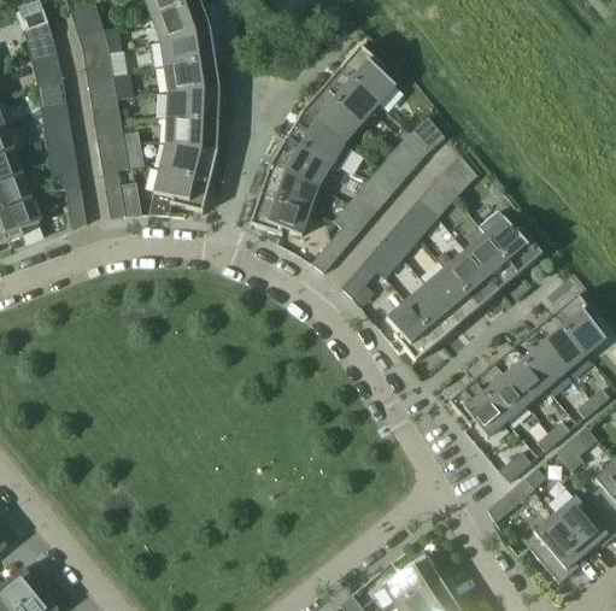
[(148,0),(154,15),(194,0),(148,0)]
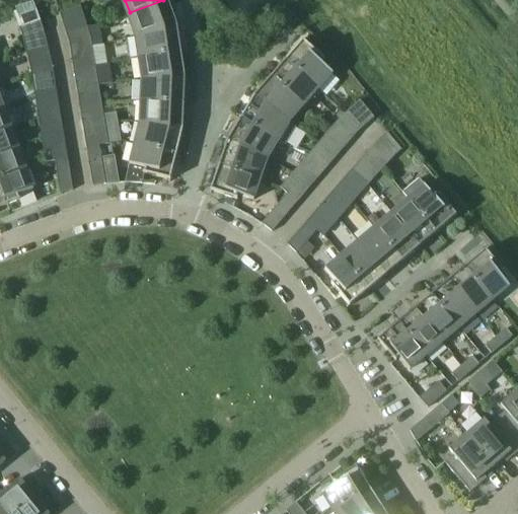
[(177,22),(169,0),(163,0),(130,12),(137,32),(177,22)]
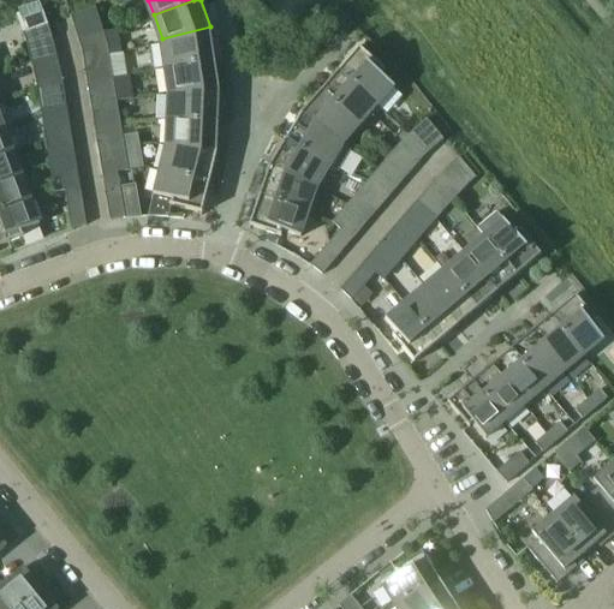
[(75,22),(99,12),(95,3),(71,12),(75,22)]
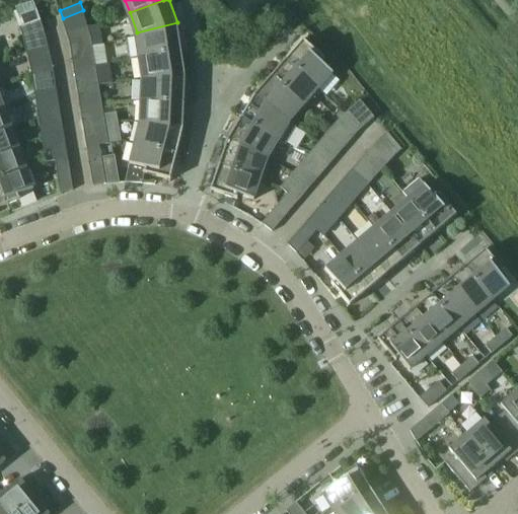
[(19,24),(22,32),(44,25),(41,17),(19,24)]
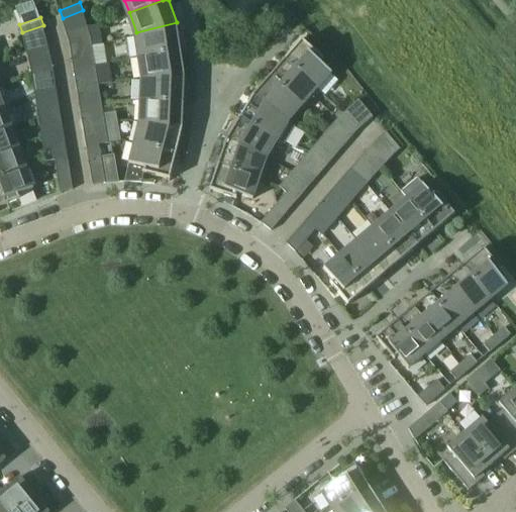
[(177,22),(136,32),(139,55),(181,48),(177,22)]
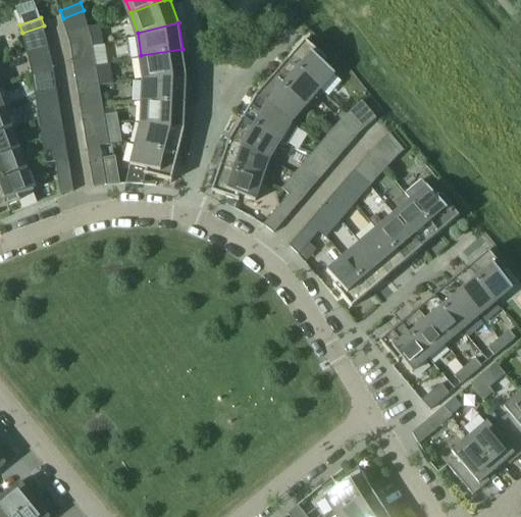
[(71,47),(93,44),(92,35),(69,39),(71,47)]
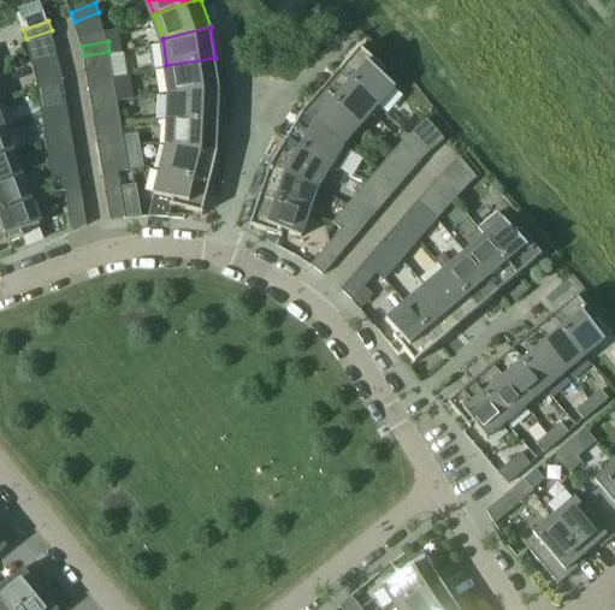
[(360,45),(339,67),(377,100),(394,82),(380,70),(384,65),(360,45)]
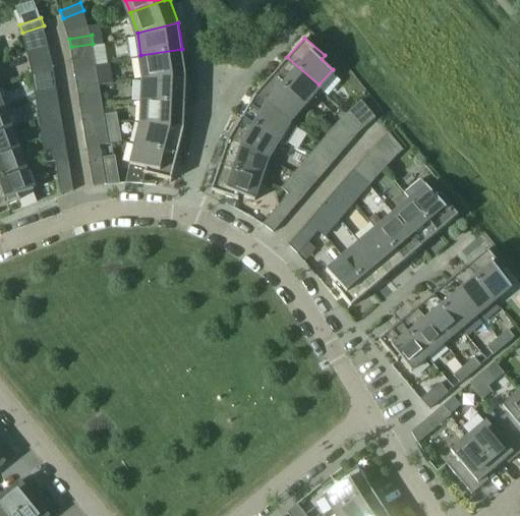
[(95,52),(93,44),(71,47),(72,55),(95,52)]
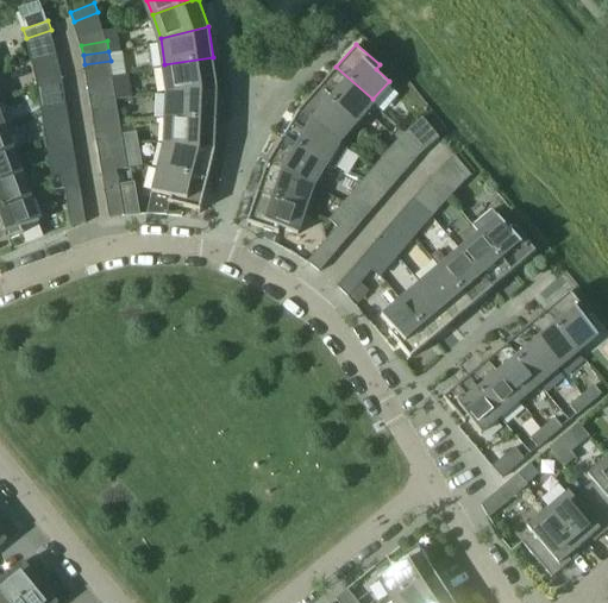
[(213,57),(164,64),(168,89),(218,87),(213,57)]
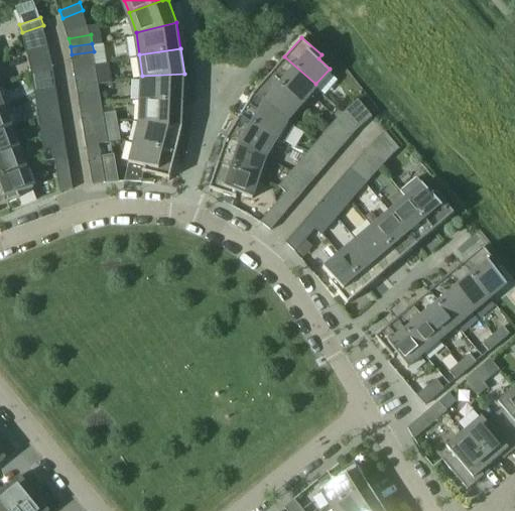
[(284,56),(270,74),(301,101),(315,84),(284,56)]
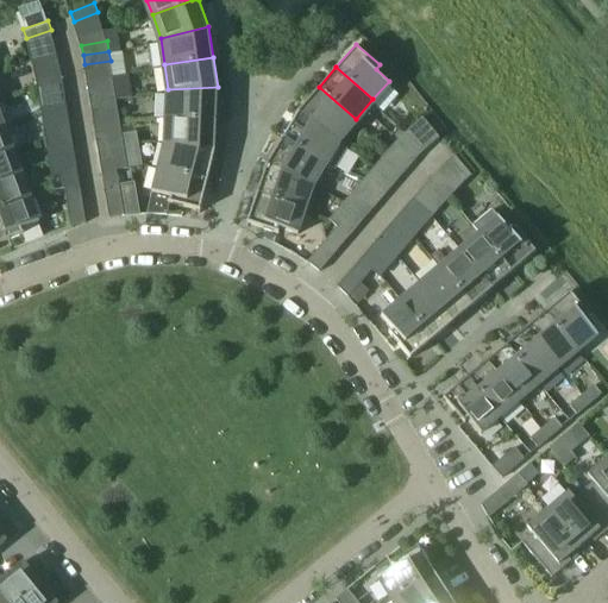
[(36,74),(37,85),(63,80),(61,70),(36,74)]
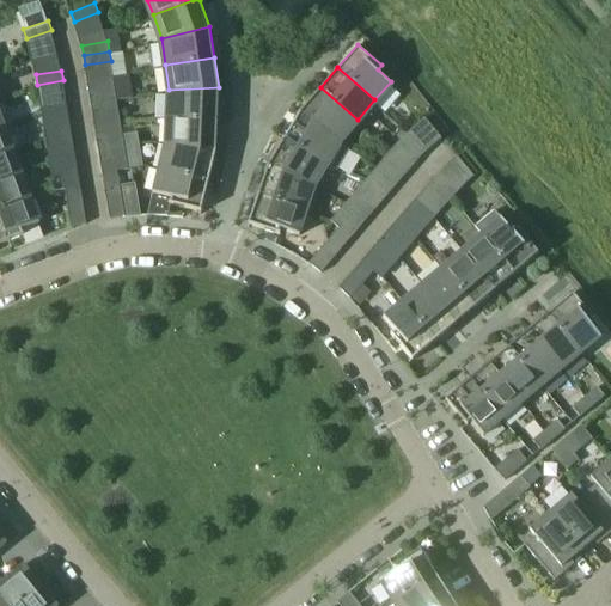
[(63,80),(37,85),(38,95),(65,90),(63,80)]
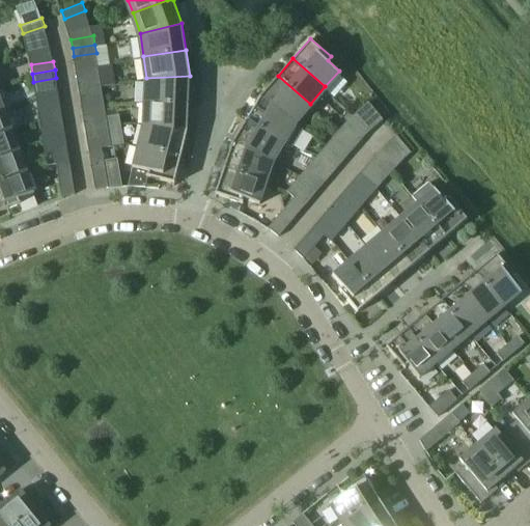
[(78,80),(79,88),(101,84),(100,76),(78,80)]
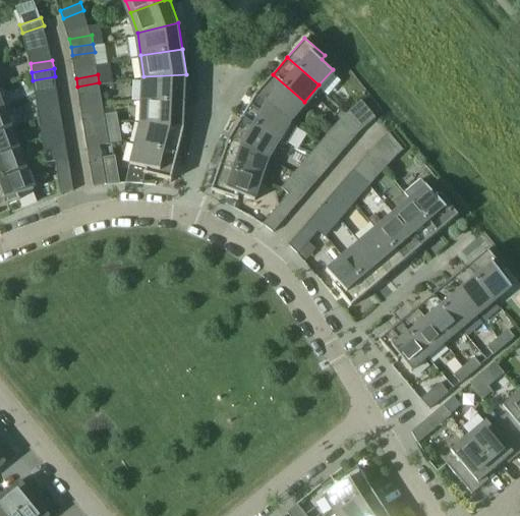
[(186,74),(143,76),(142,98),(185,101),(186,74)]
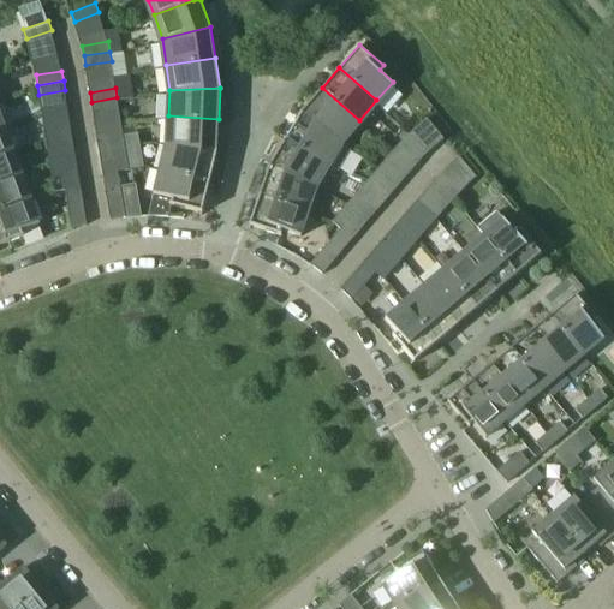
[(322,88),(302,111),(343,139),(359,120),(322,88)]
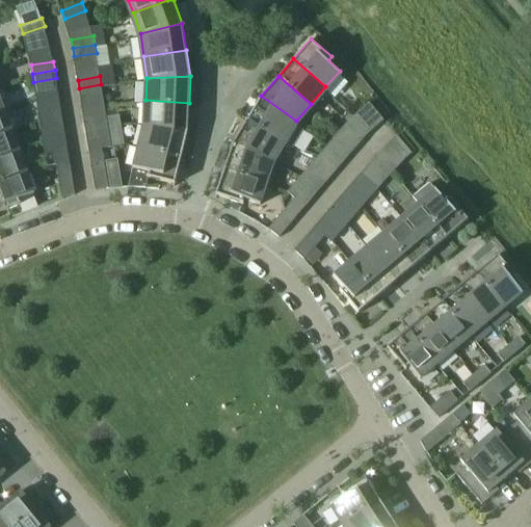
[(101,84),(79,88),(80,97),(103,94),(101,84)]
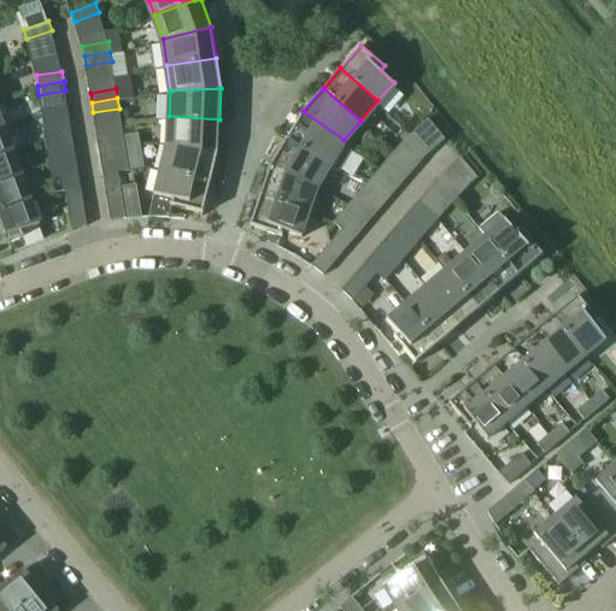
[(353,147),(344,140),(303,111),(287,137),(329,163),(340,169),(353,147)]
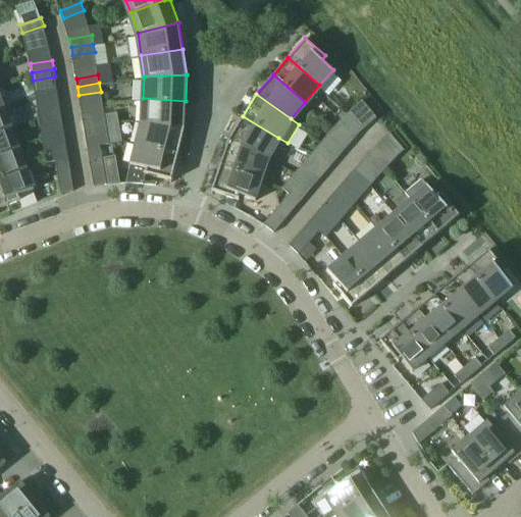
[(186,101),(143,98),(142,120),(185,126),(186,101)]
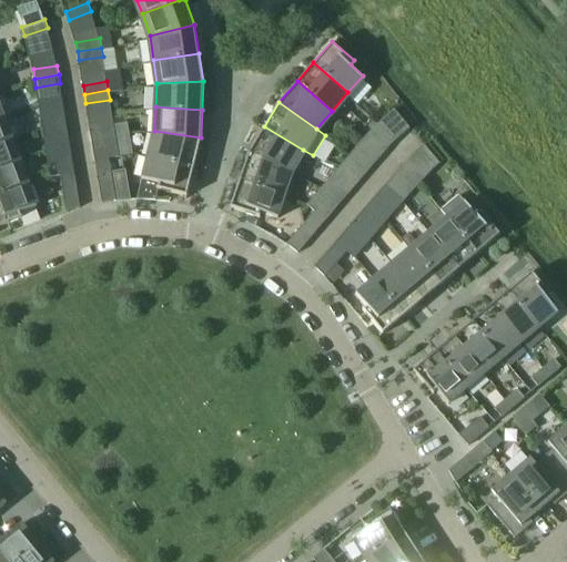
[(394,106),(387,112),(403,131),(409,125),(400,113),(394,106)]
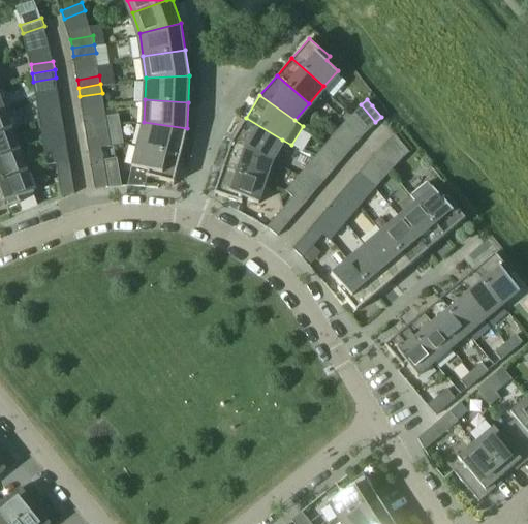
[(379,99),(372,105),(381,117),(389,111),(379,99)]
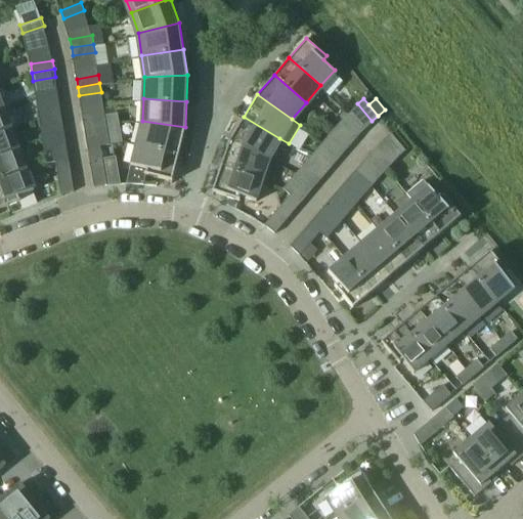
[(38,107),(39,117),(61,113),(59,104),(38,107)]
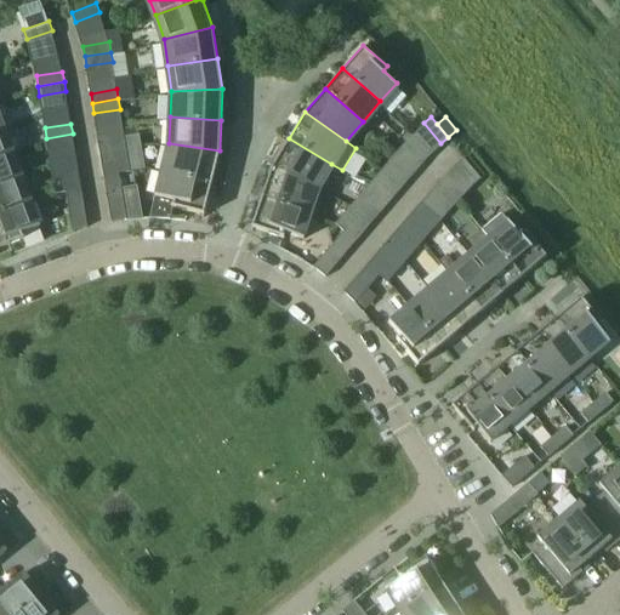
[(0,154),(11,151),(3,126),(0,126),(0,154)]
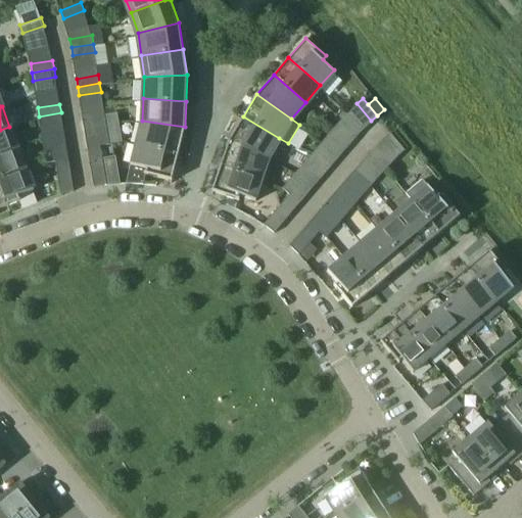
[(61,112),(39,116),(41,125),(62,121),(61,112)]
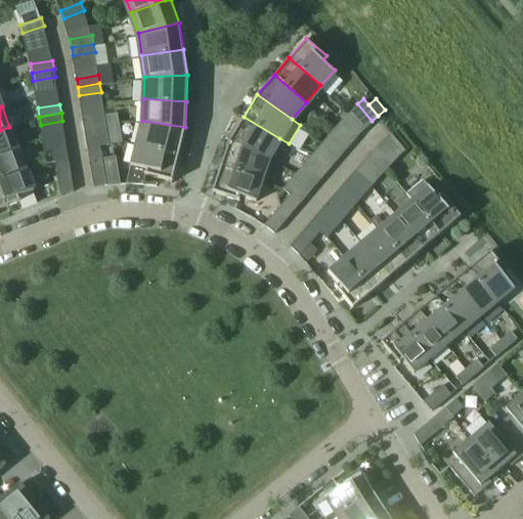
[(84,126),(106,123),(105,115),(83,118),(84,126)]
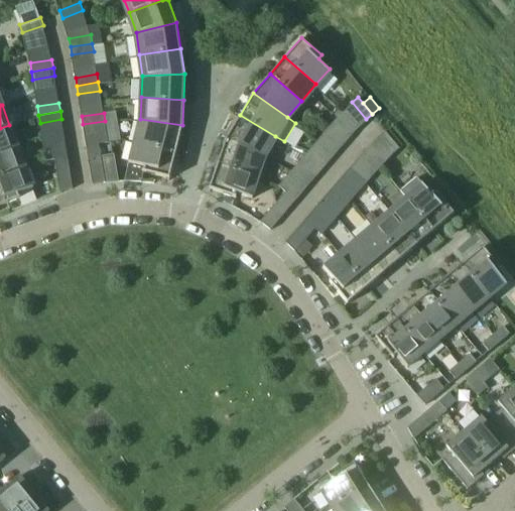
[(240,115),(227,137),(264,154),(275,136),(240,115)]
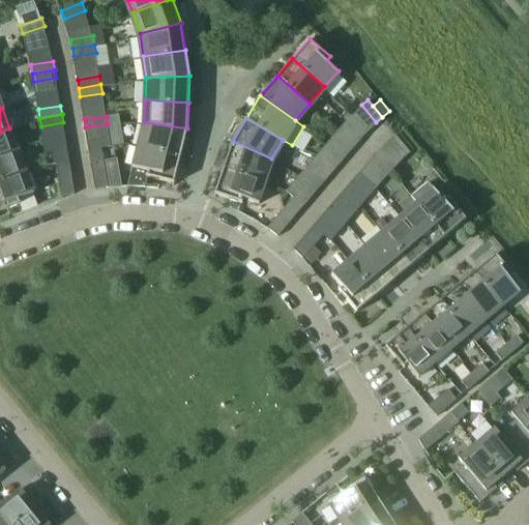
[(345,120),(340,127),(356,142),(362,136),(345,120)]
